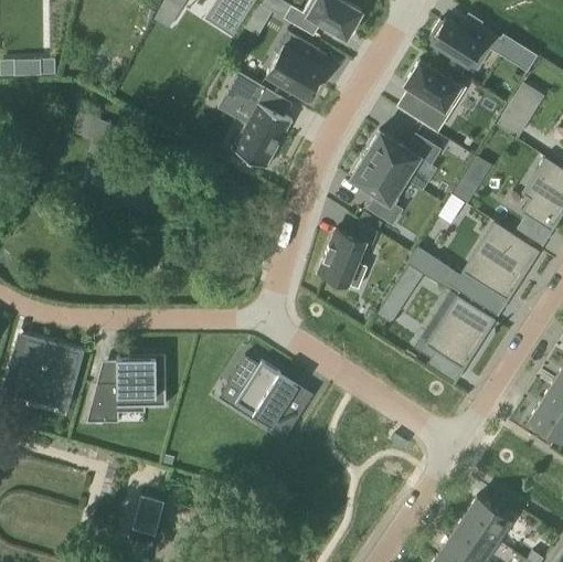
[(234,0),(235,1),(215,32),(231,42),(258,0),(234,0)]
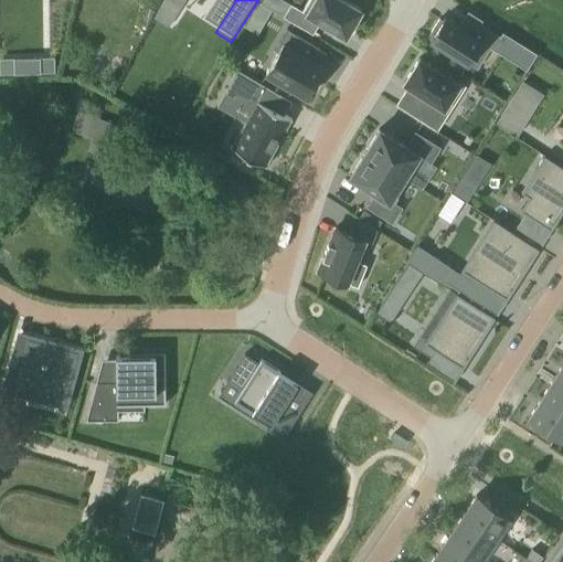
[(311,0),(304,13),(293,7),(285,20),(315,38),(322,24),(348,40),(350,34),(353,36),(363,20),(360,18),(363,13),(340,0),(311,0)]
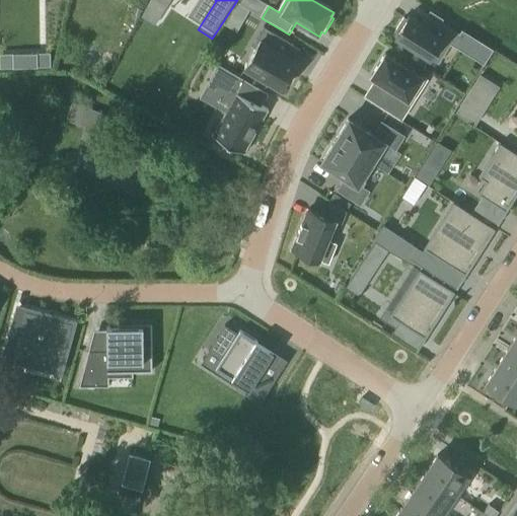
[(408,22),(404,20),(396,33),(399,35),(396,40),(439,66),(452,47),(456,50),(463,39),(442,24),(436,35),(410,18),(408,22)]
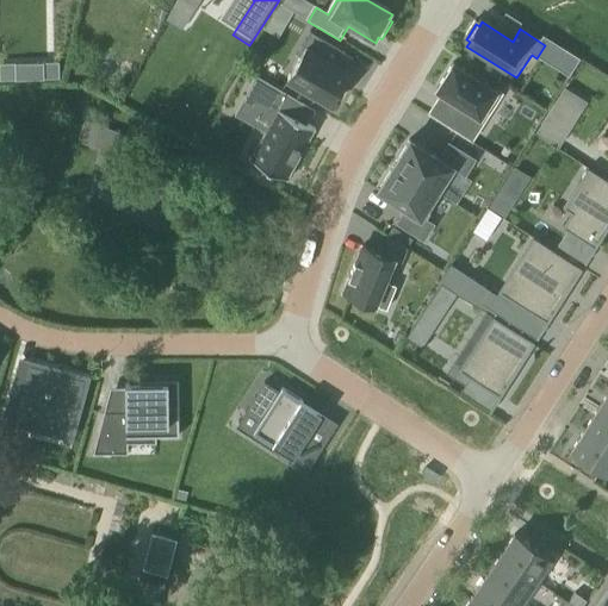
[(312,35),(298,58),(302,60),(289,82),(334,108),(346,89),(342,87),(349,75),(339,68),(347,55),(312,35)]
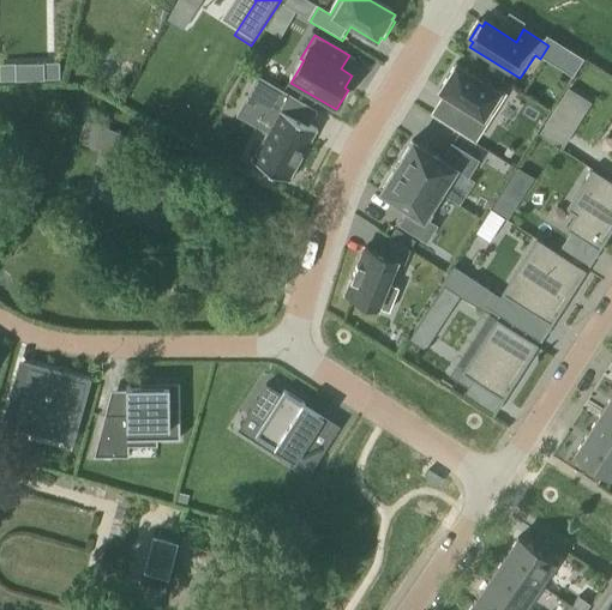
[(450,127),(477,144),(507,96),(457,66),(441,92),(445,96),(463,107),(450,127)]
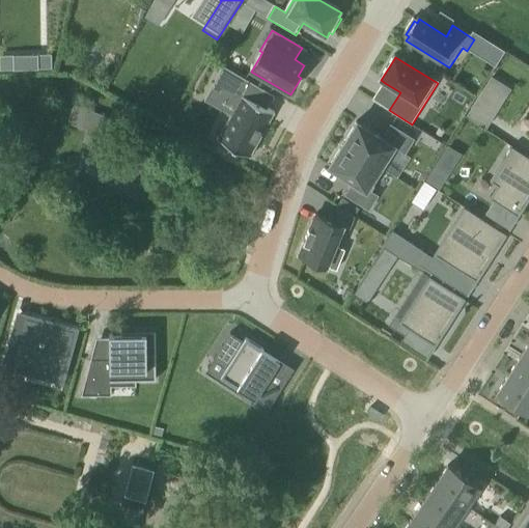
[(250,158),(274,113),(254,102),(260,89),(239,76),(221,109),(232,115),(219,141),(250,158)]
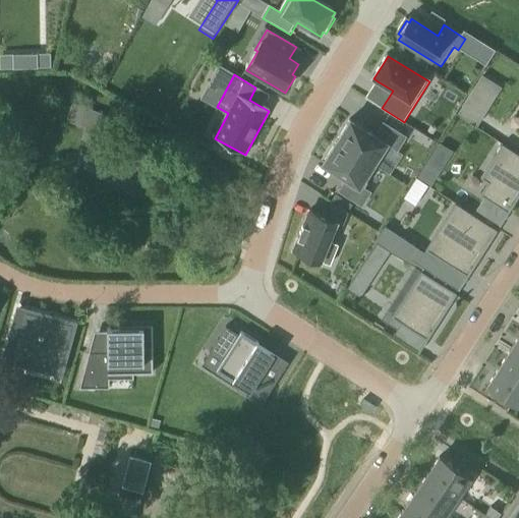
[(492,102),(474,91),(459,115),(476,126),(492,102)]
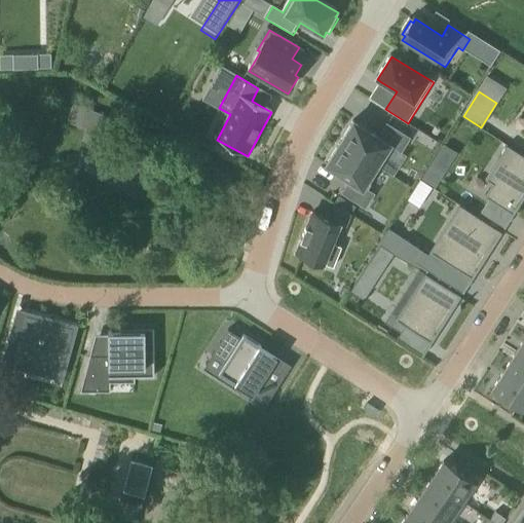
[(395,150),(402,154),(411,141),(388,126),(380,139),(354,122),(341,145),(381,171),(395,150)]
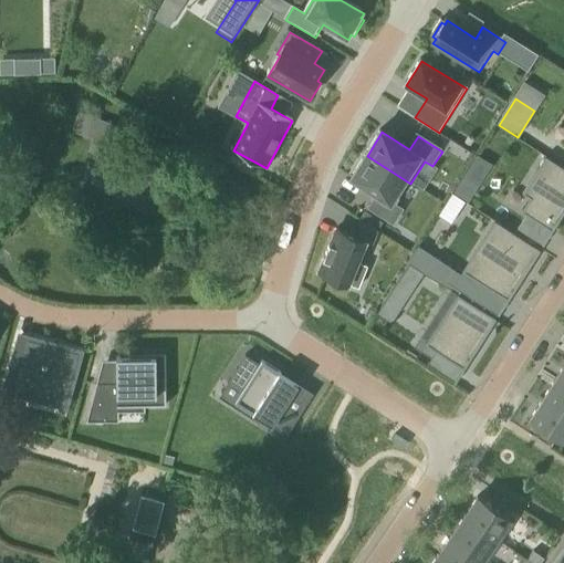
[(395,227),(403,214),(395,208),(410,184),(367,156),(352,180),(378,197),(369,210),(395,227)]
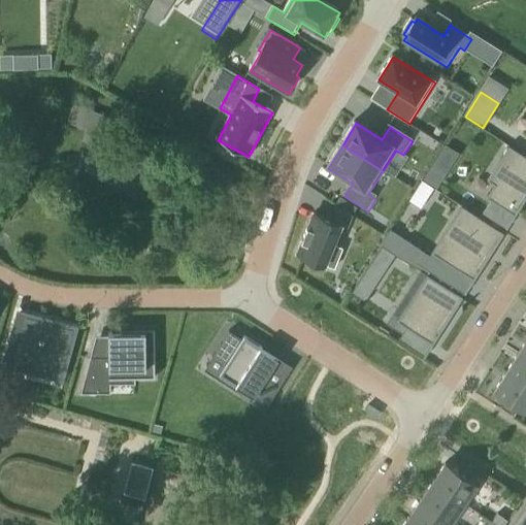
[(496,187),(488,199),(517,218),(524,206),(521,204),(525,197),(525,157),(511,148),(489,182),(496,187)]
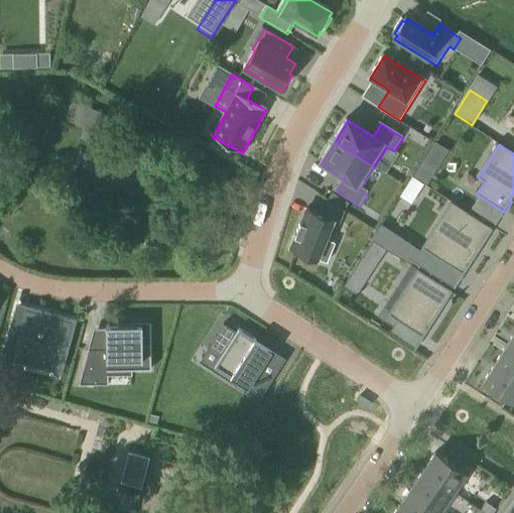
[(327,219),(307,211),(291,250),(328,265),(336,245),(327,241),(335,222),(341,225),(346,214),(333,206),(327,219)]
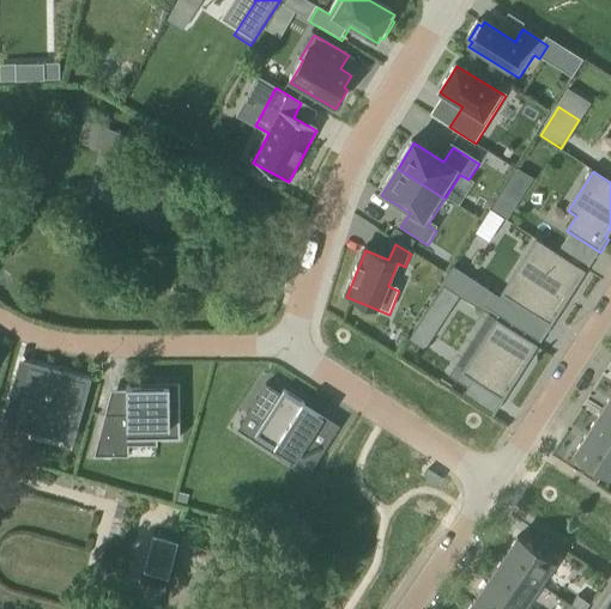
[(510,300),(552,328),(561,315),(557,312),(566,299),(576,291),(587,274),(545,247),(510,300)]
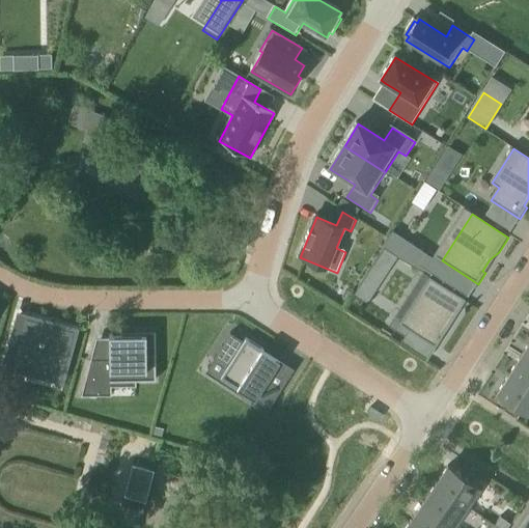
[(419,271),(428,255),(394,233),(384,249),(419,271)]
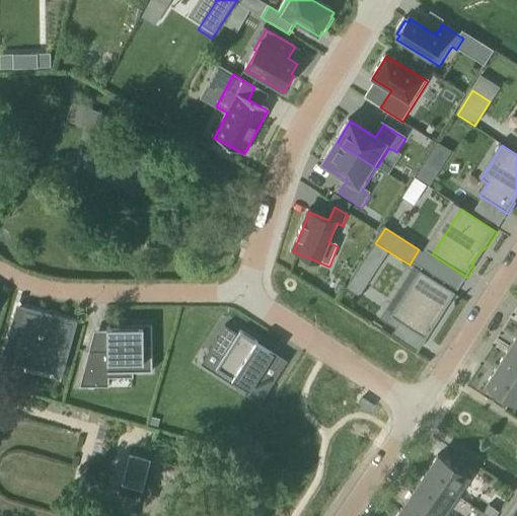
[(391,317),(427,340),(434,329),(431,327),(439,315),(447,308),(457,294),(421,271),(391,317)]
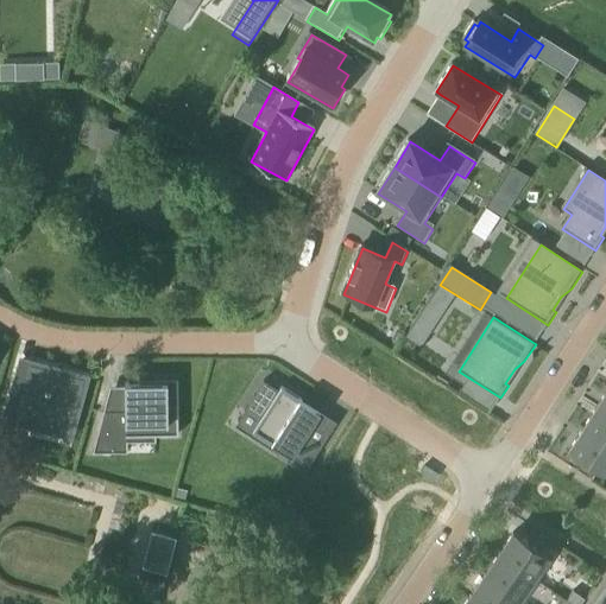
[(69,437),(69,438),(71,438),(87,381),(86,381),(84,381),(31,367),(16,424),(17,424),(17,423),(69,437)]
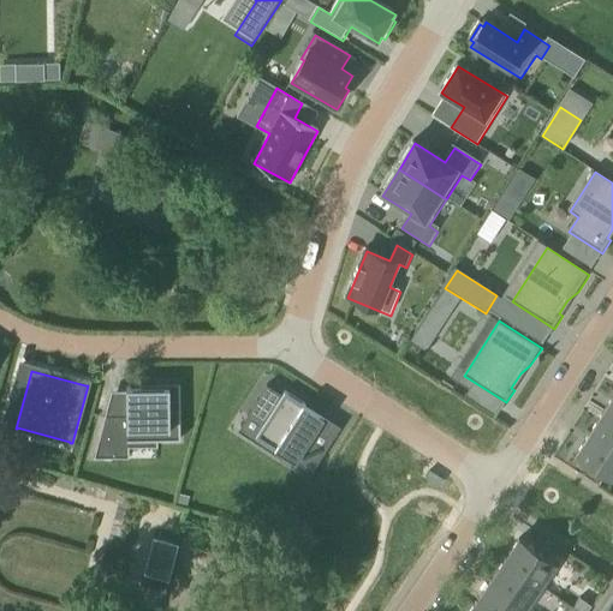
[(106,461),(105,444),(182,443),(180,385),(143,385),(143,390),(128,390),(128,418),(106,418),(95,461),(106,461)]
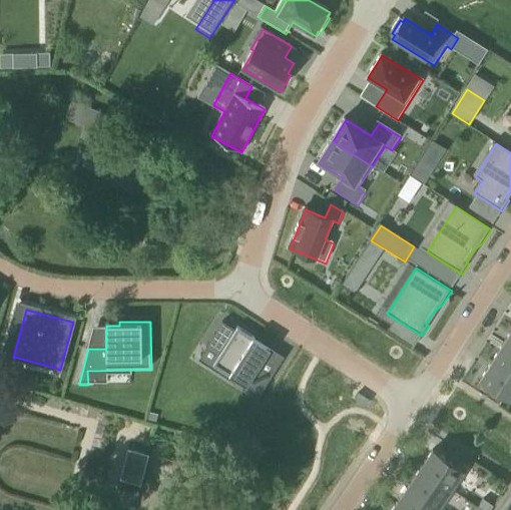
[(223,324),(206,351),(208,352),(209,349),(221,356),(214,367),(261,397),(273,378),(260,370),(272,351),(237,330),(236,332),(223,324)]
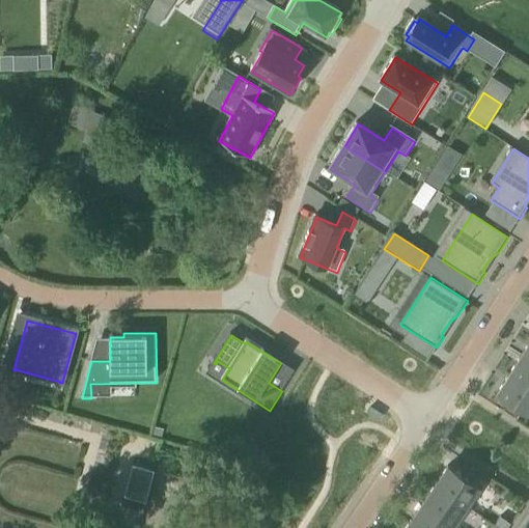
[(528,362),(522,358),(510,377),(528,389),(528,362)]
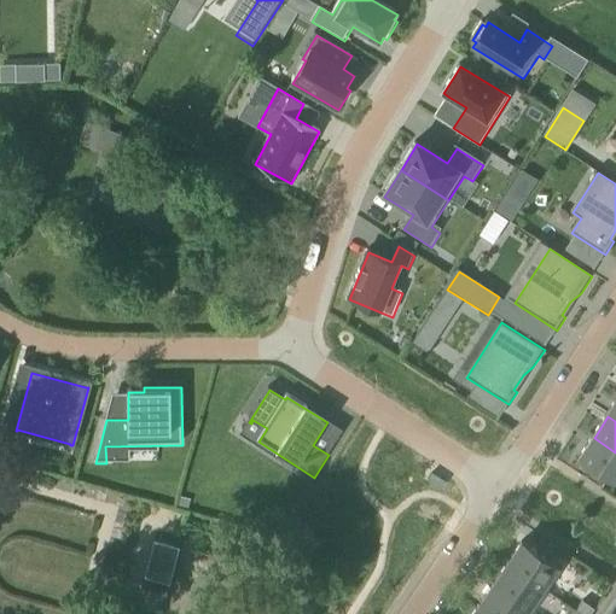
[(580,461),(615,484),(615,452),(594,438),(580,461)]
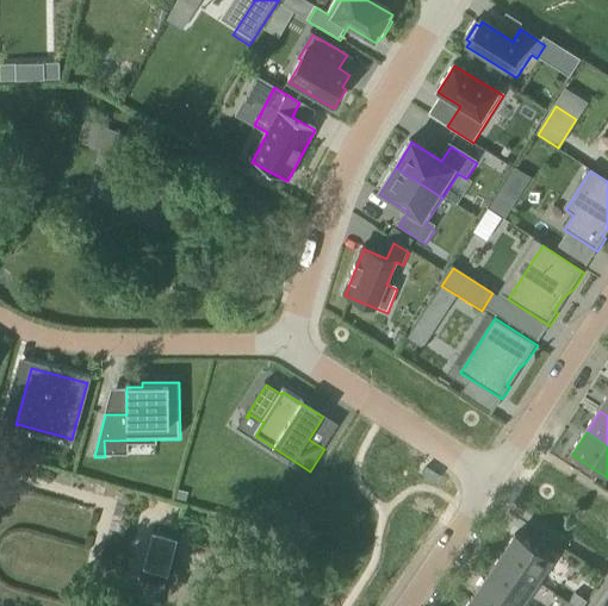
[(501,560),(541,587),(556,564),(516,537),(501,560)]
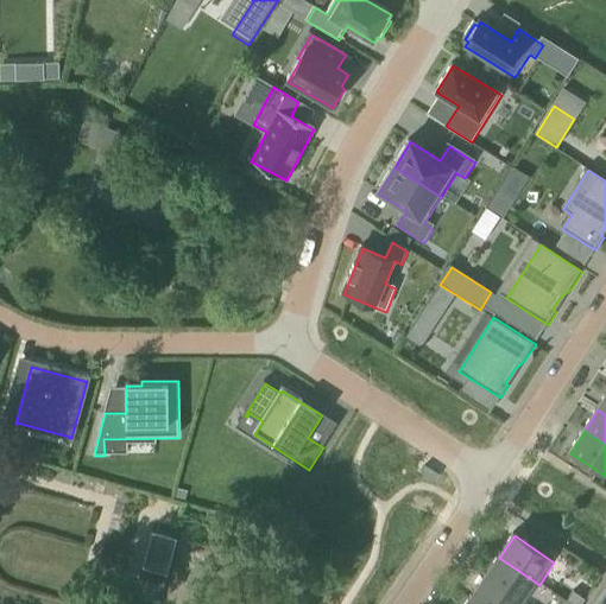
[(169,577),(174,557),(177,542),(175,541),(152,536),(144,571),(169,577)]
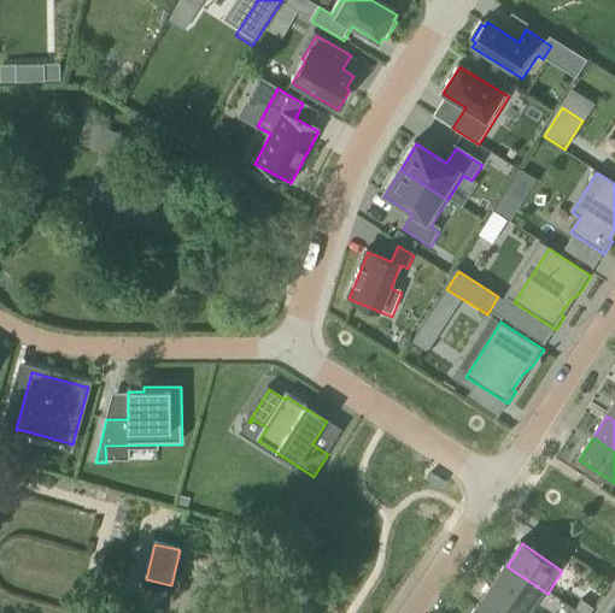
[(548,594),(507,566),(492,588),(529,612),(534,612),(548,594)]
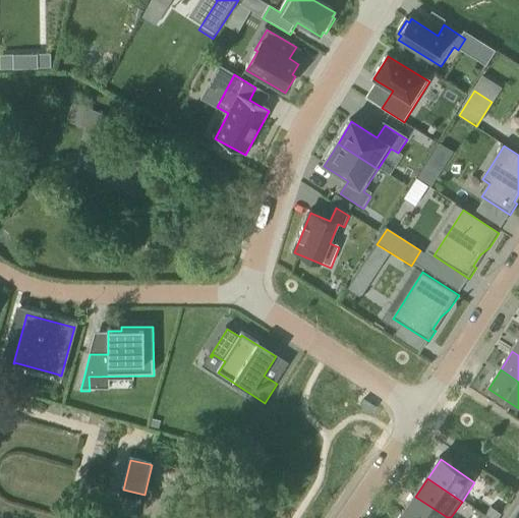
[(447,517),(415,497),(403,514),(407,517),(447,517)]
